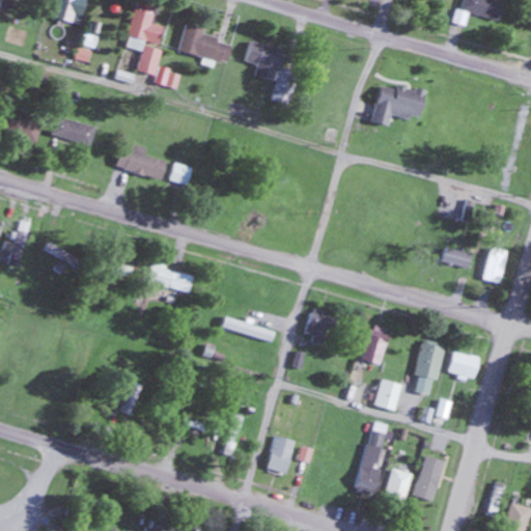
[(84,0),(55,0),(52,19),(80,25),(84,0)]
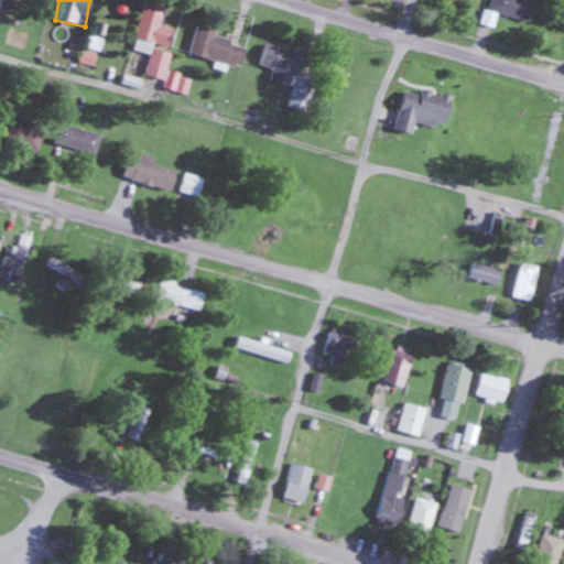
[(530,4),(513,0),(487,0),(483,13),(523,25),(530,4)]
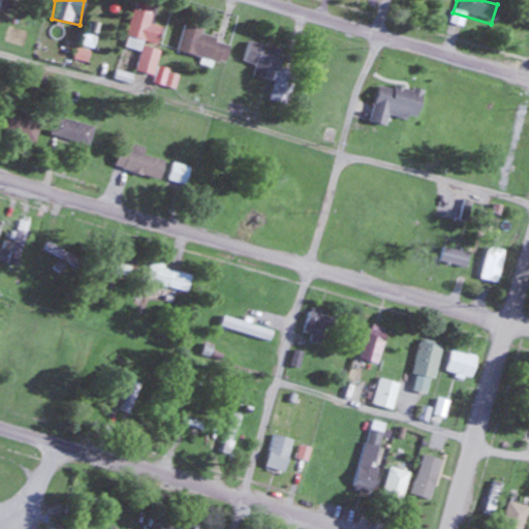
[(161,27),(150,26),(152,13),(130,10),(126,49),(141,51),(138,70),(156,72),(161,27)]
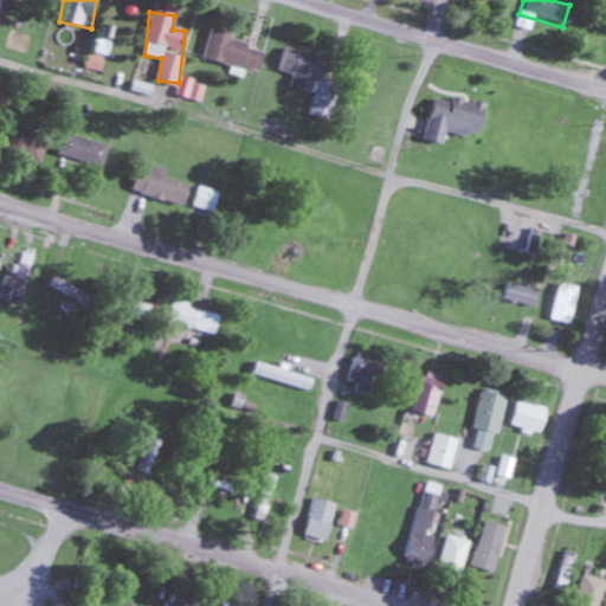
[(210,32),(202,58),(259,73),(265,47),(210,32)]
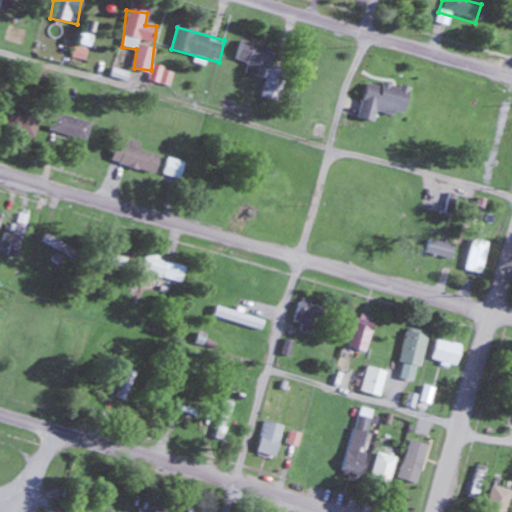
[(279,102),(287,70),(271,66),(275,48),(250,42),(244,73),(266,78),(262,98),(279,102)]
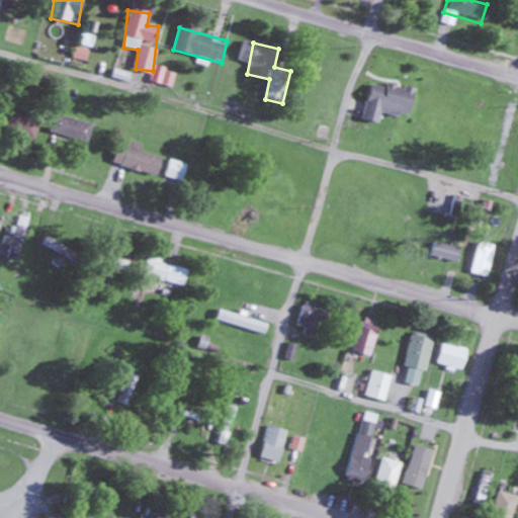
[(367,93),(352,88),(344,113),(359,117),(367,93)]
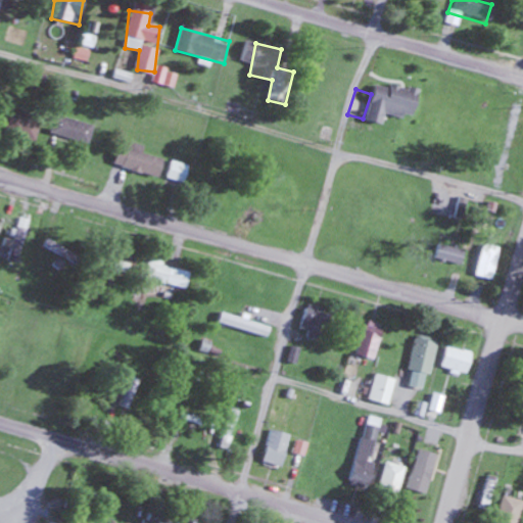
[(32,113),(12,107),(3,135),(34,144),(41,122),(31,119),(32,113)]
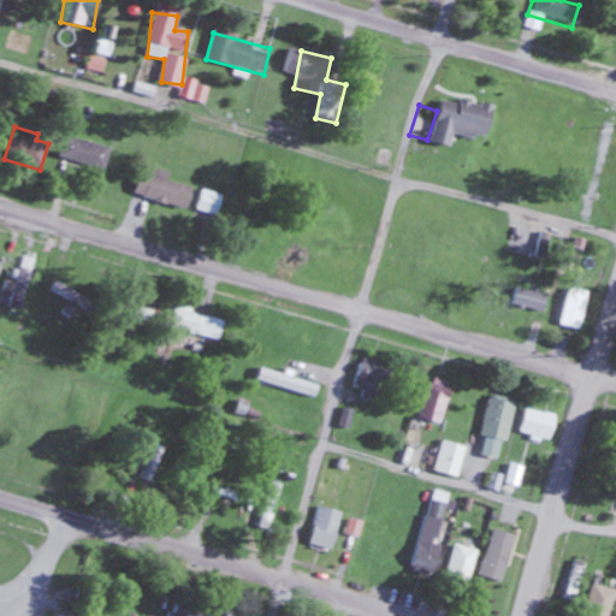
[(58,159),(102,172),(110,148),(65,135),(58,159)]
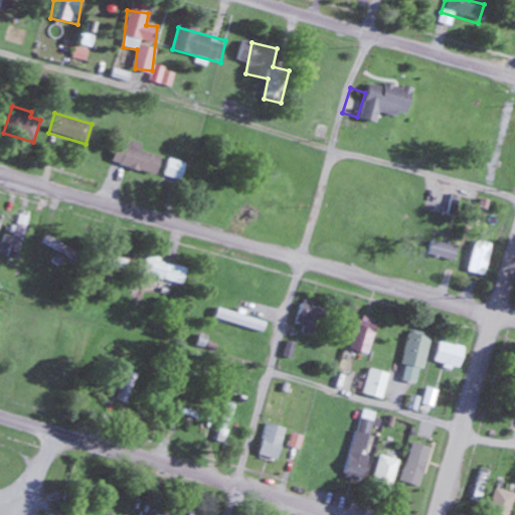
[(157,176),(162,157),(140,152),(143,144),(125,140),(118,165),(157,176)]
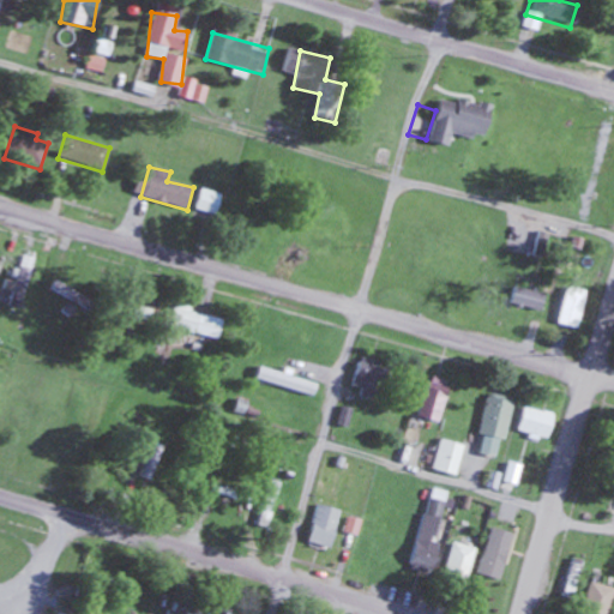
[(198,209),(217,212),(220,194),(200,191),(198,209)]
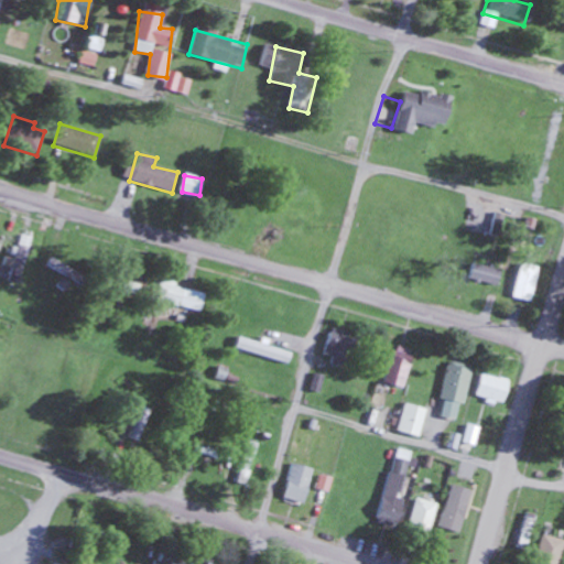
[(500,214),(483,206),(476,221),(494,229),(500,214)]
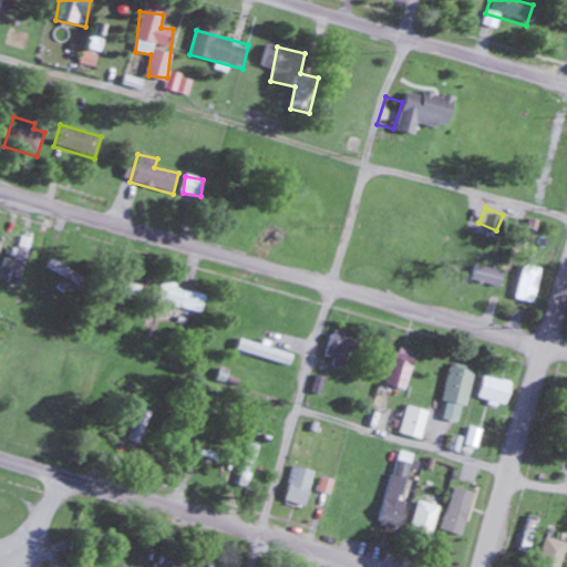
[(17,261),(3,260),(1,284),(23,285),(28,237),(19,236),(17,261)]
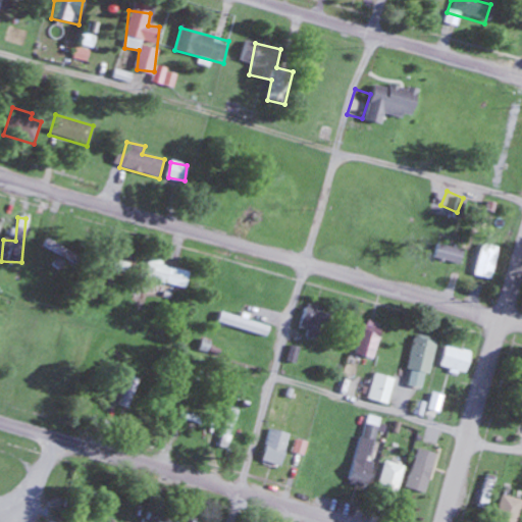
[(73,260),(48,240),(41,249),(54,259),(51,264),(63,273),(73,260)]
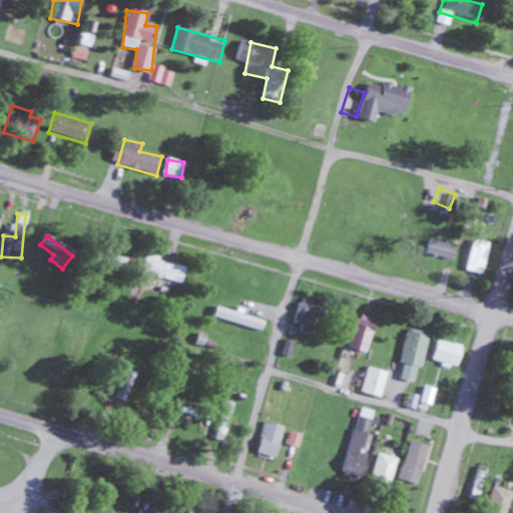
[(485,243),(468,239),(461,272),(478,276),(485,243)]
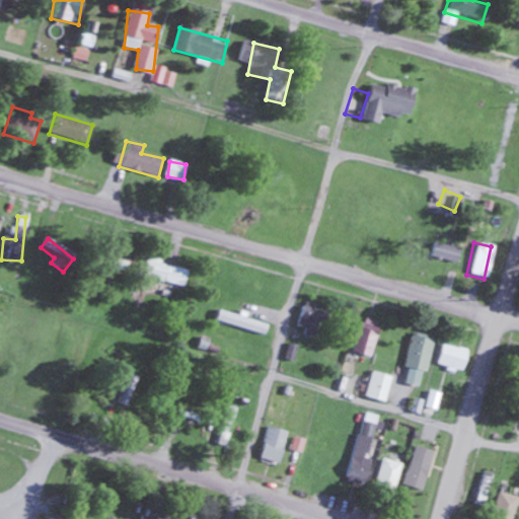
[(428,257),(455,265),(458,249),(432,243),(428,257)]
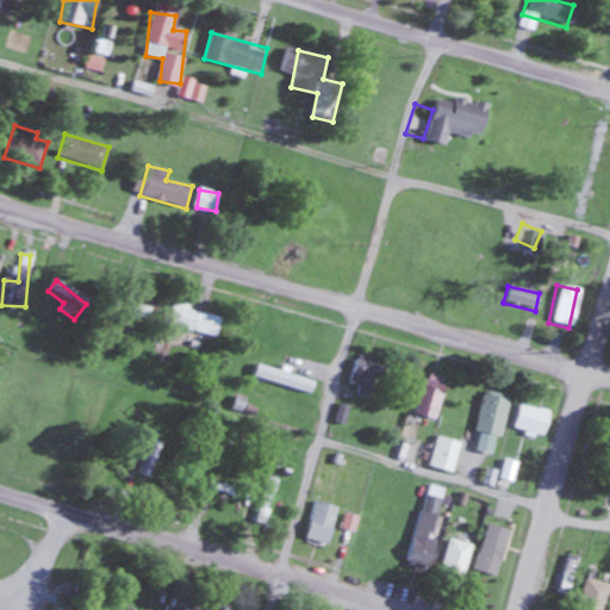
[(216,338),(222,317),(176,305),(170,327),(216,338)]
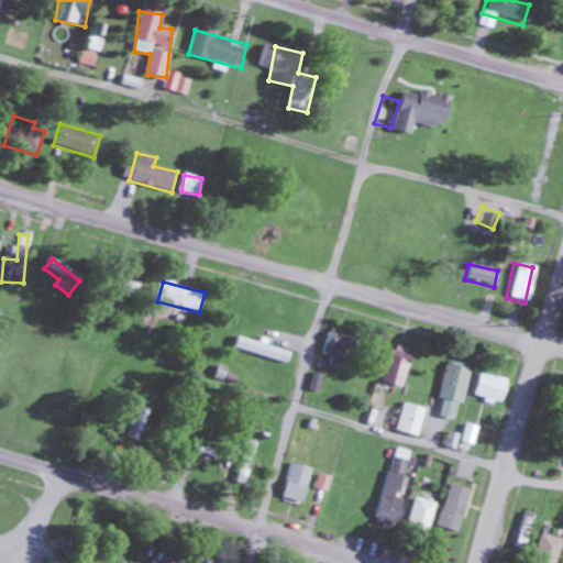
[(330,357),(328,364),(341,367),(345,349),(354,351),(359,335),(329,328),(322,355),(330,357)]
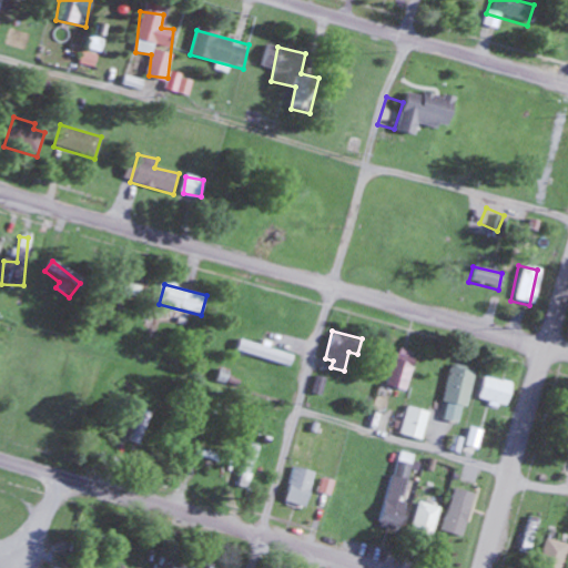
[(233,352),(290,369),(294,356),(237,338),(233,352)]
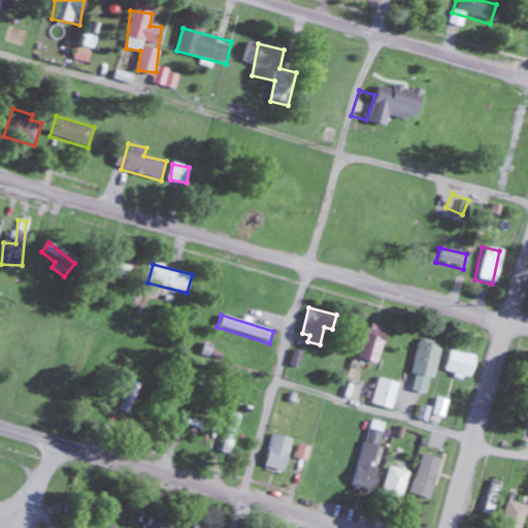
[(357,357),(375,364),(388,330),(369,323),(357,357)]
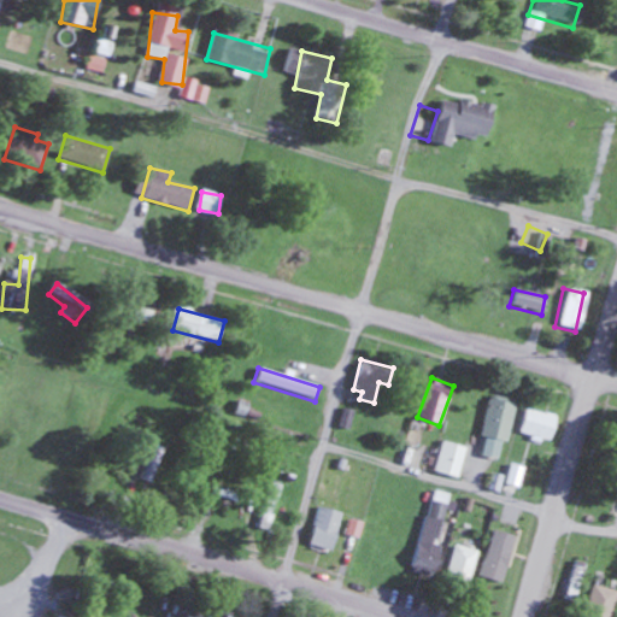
[(498,446),(510,409),(486,400),(472,438),(498,446)]
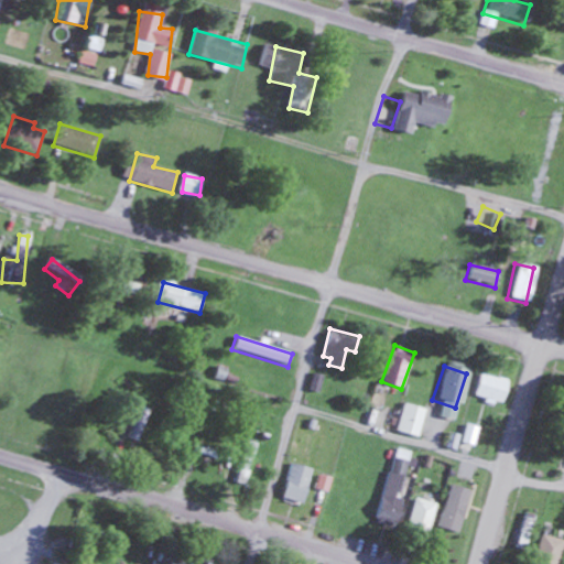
[(503,381),(474,376),(469,399),(498,404),(503,381)]
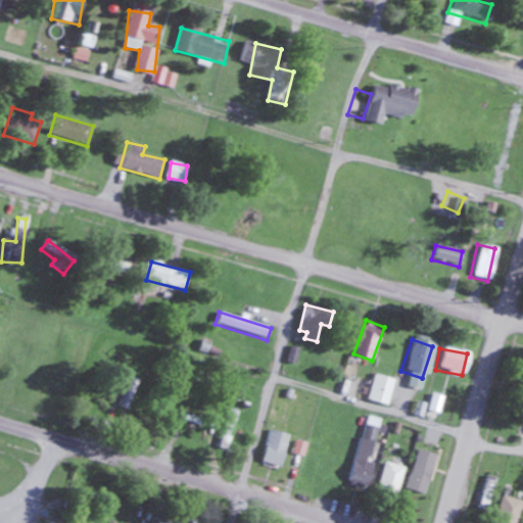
[(395,382),(377,375),(369,399),(387,407),(395,382)]
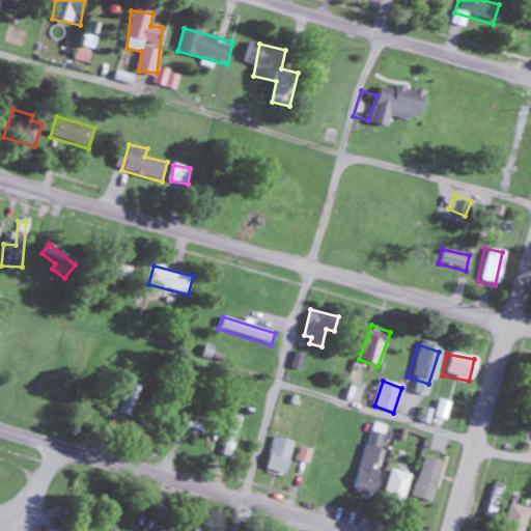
[(242,419),(229,415),(218,453),(231,456),(242,419)]
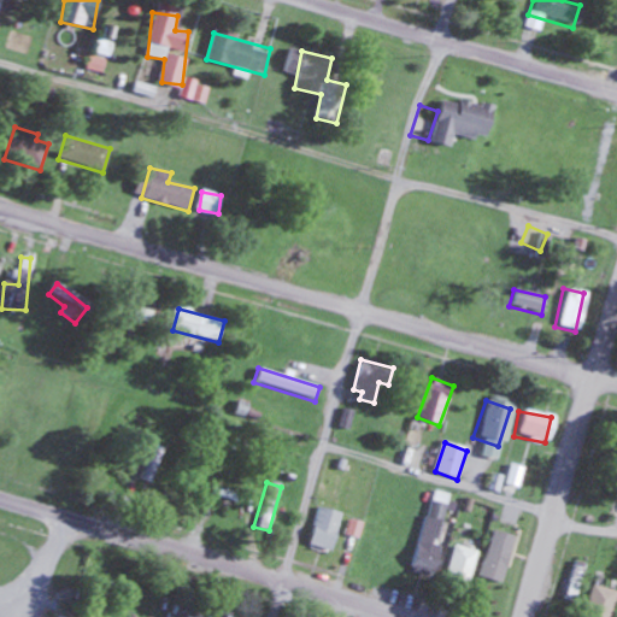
[(309,545),(334,552),(344,515),(318,507),(309,545)]
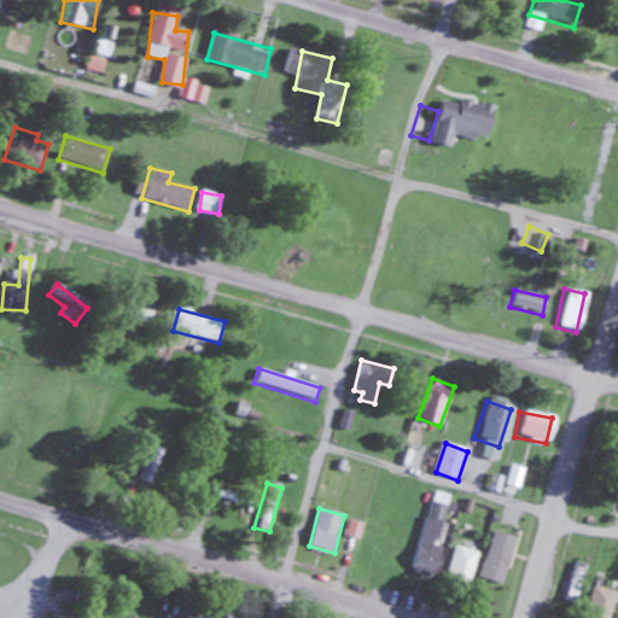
[(432,579),(445,554),(423,541),(408,567),(432,579)]
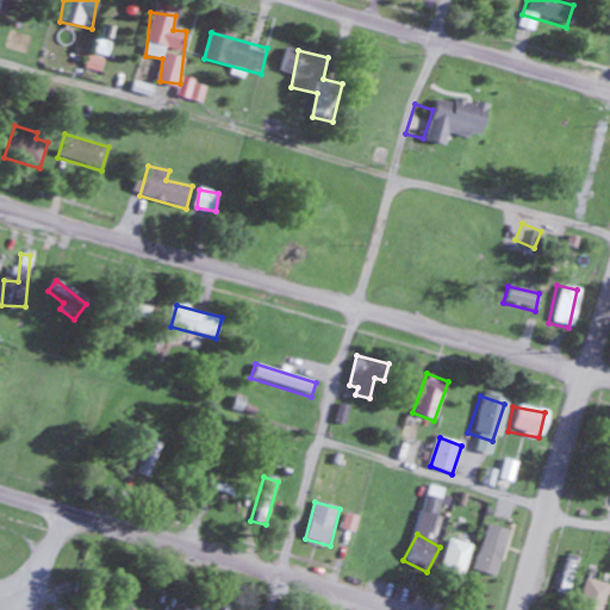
[(462,580),(473,547),(450,540),(440,573),(462,580)]
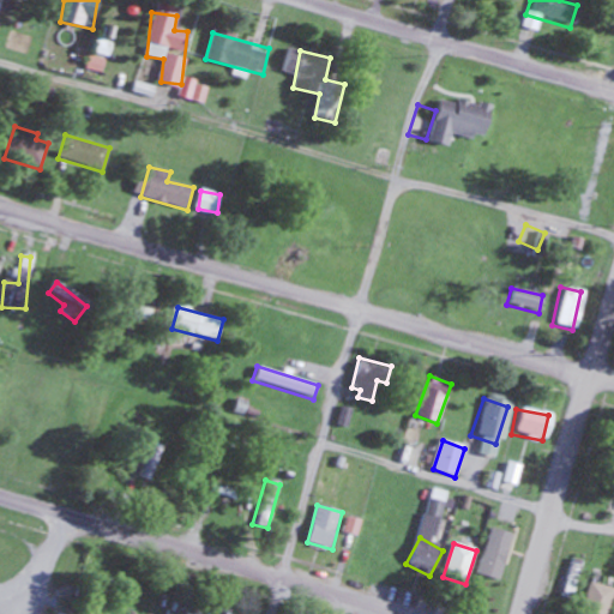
[(582,563),(571,560),(560,596),(572,600),(582,563)]
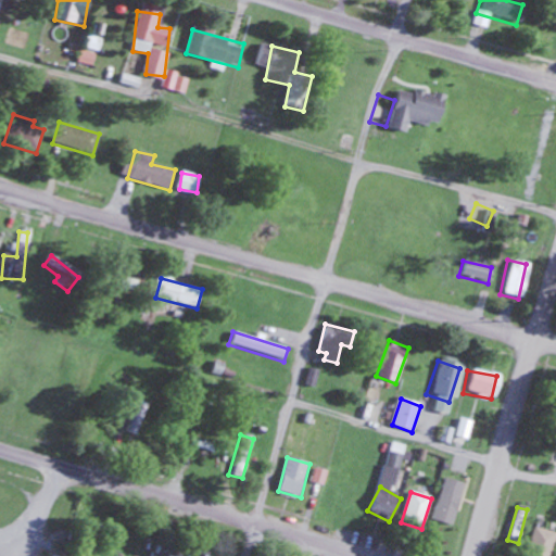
[(530,555),(554,555),(554,531),(530,531),(530,555)]
